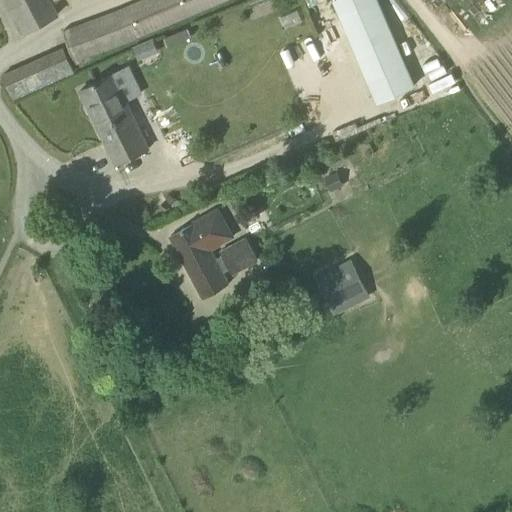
[(51,2),(56,0),(9,0),(25,31),(57,15),(51,2)]
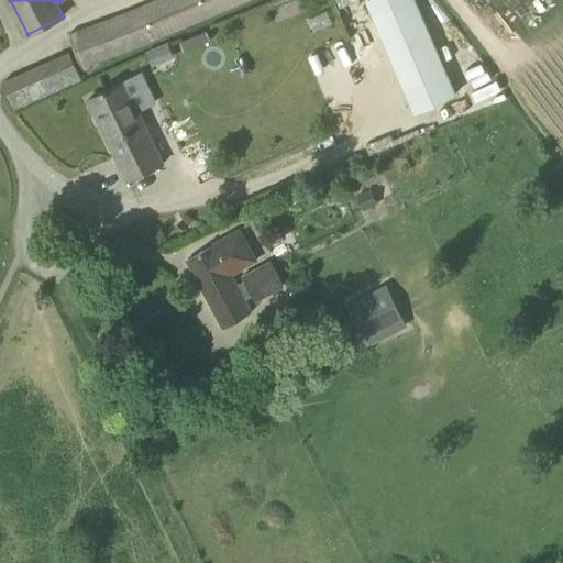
[(84,67),(142,45),(251,0),(156,0),(138,8),(70,33),(84,67)]
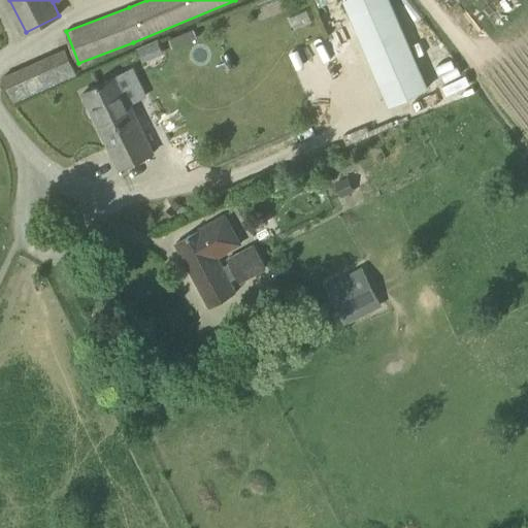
[(428,89),(389,0),(343,0),(390,105),(428,89)]
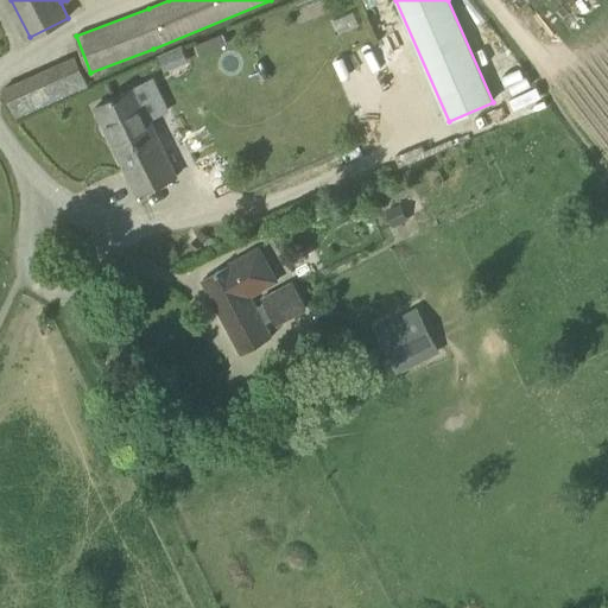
[(164,67),(187,58),(182,44),(159,52),(164,67)]
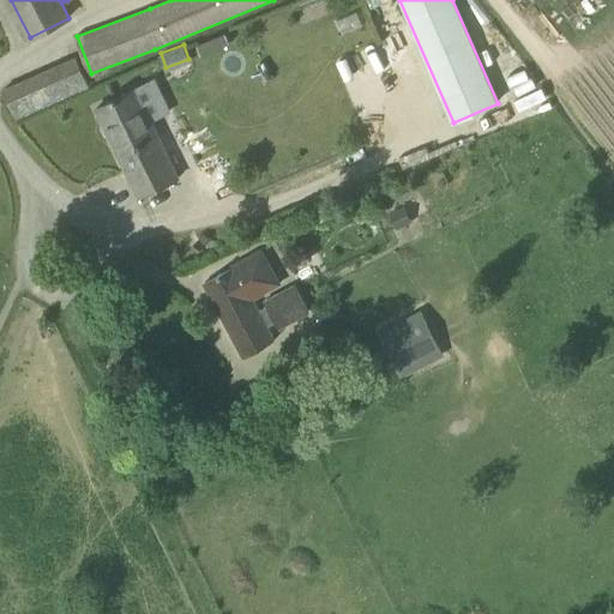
[(17,118),(90,86),(77,58),(4,90),(17,118)]
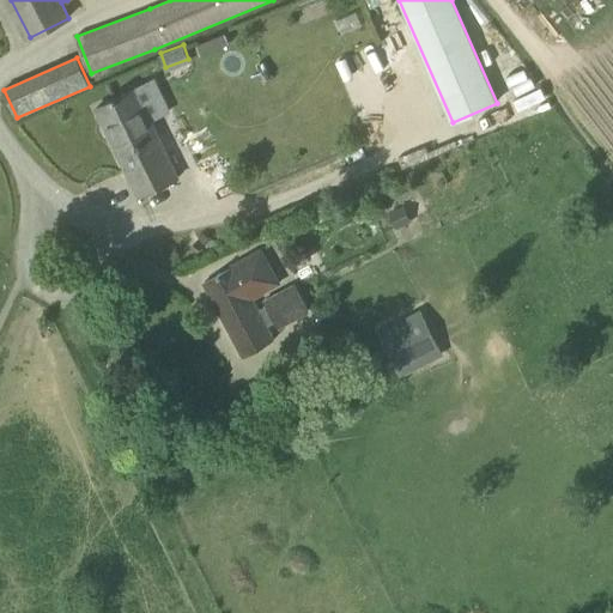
[(144,111),(134,90),(97,108),(140,196),(180,177),(147,110),(144,111)]
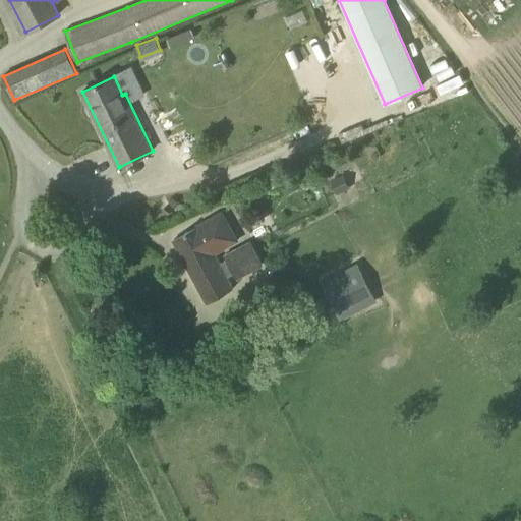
[(344,176),(332,182),(338,195),(350,190),(344,176)]
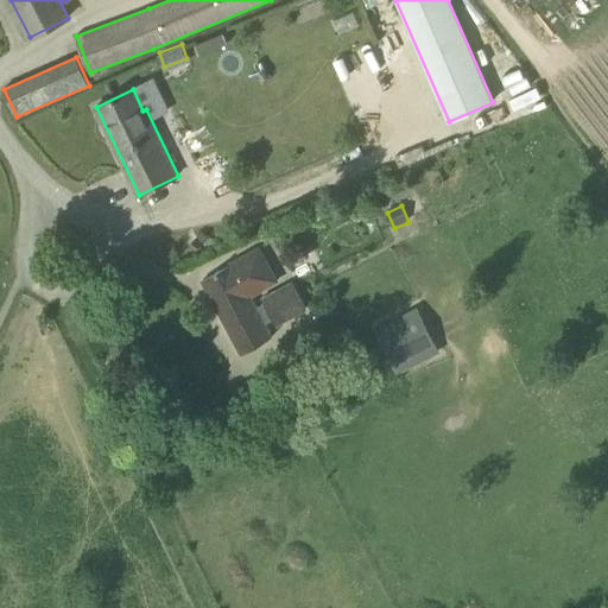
[(258,306),(253,297),(247,286),(274,272),(260,245),(230,261),(233,264),(203,279),(244,354),(274,337),(266,322),(272,320),(276,325),(306,310),(292,282),(260,297),(264,303),(258,306)]
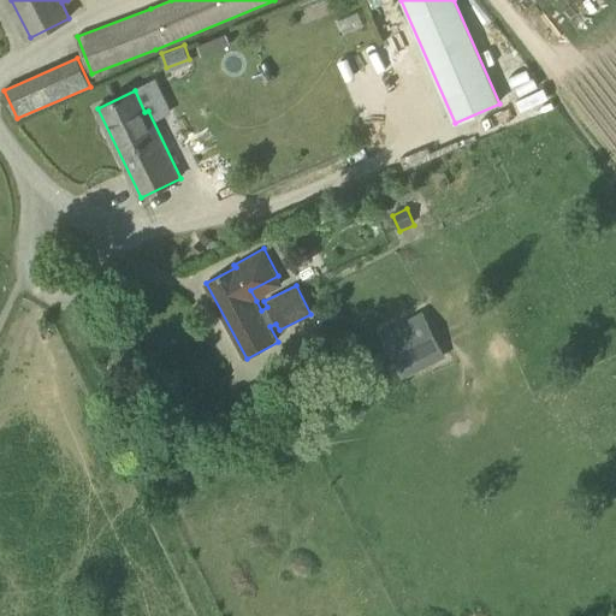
[(403,378),(446,356),(422,311),(380,332),(403,378)]
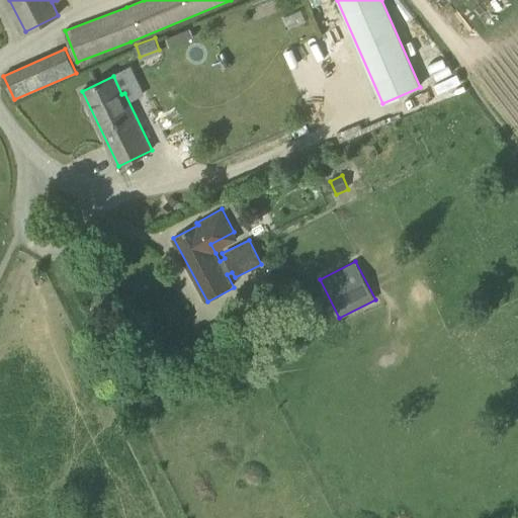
All buildings are outlined.
